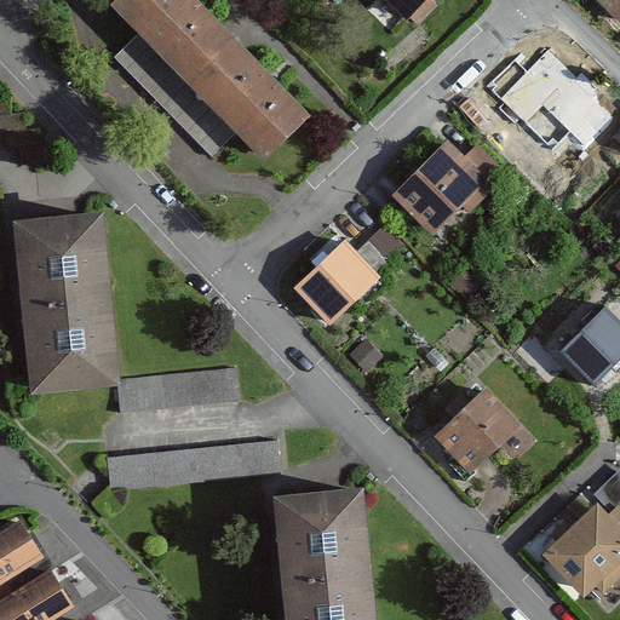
[(234,40),(193,0),(118,0),(112,6),(190,84),(234,40)]
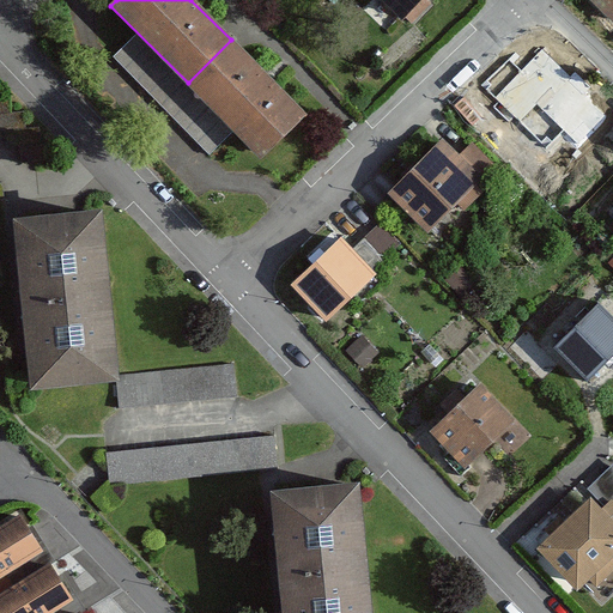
[(380,0),(401,20),(420,0),(380,0)]
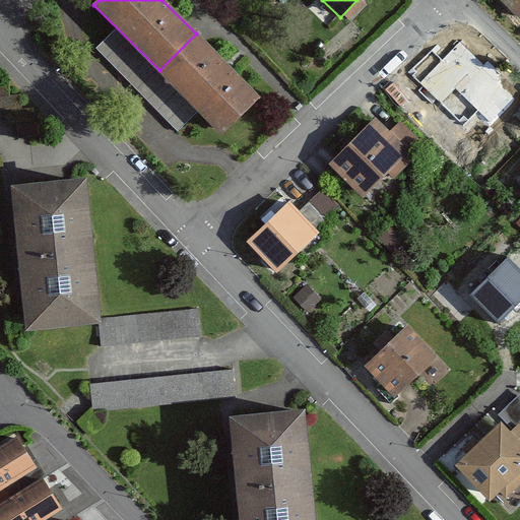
[(519,0),(500,0),(519,17),(519,0)]
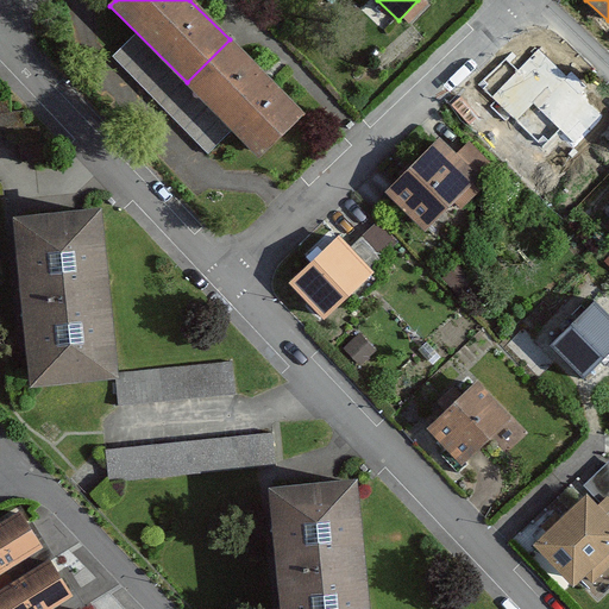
[(230,131),(133,35),(111,56),(207,152),(230,131)]
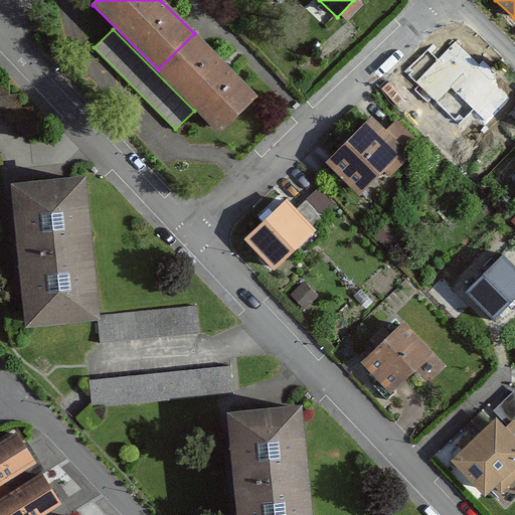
[(255,94),(194,33),(158,69),(219,130),(255,94)]
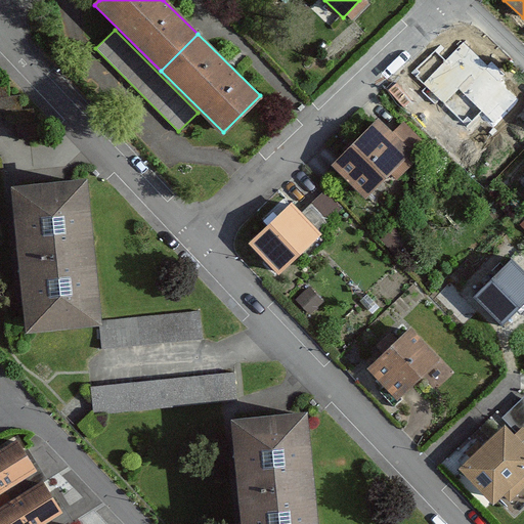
[(461,41),(419,84),(449,115),(475,89),(483,97),(505,75),(496,67),(491,72),(461,41)]
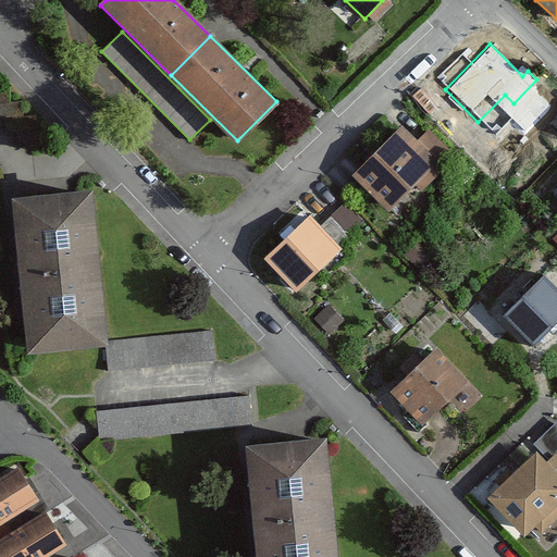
[(455,155),(426,128),(416,139),(401,126),(379,149),(375,145),(361,159),(364,162),(353,175),(387,209),(412,184),(420,192),(455,155)]
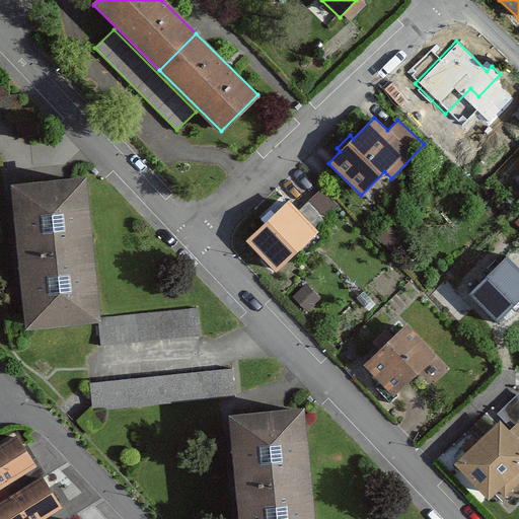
[(84,178),(10,186),(24,328),(98,321),(84,178)]
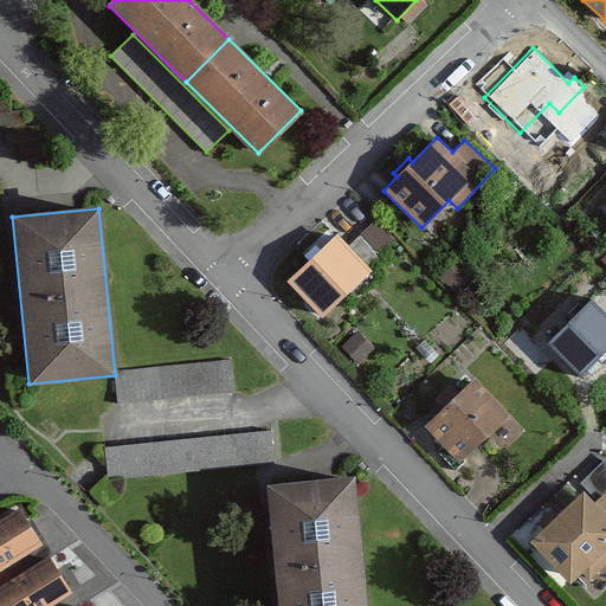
[(347,247),(334,234),(287,282),(321,315),(346,290),(355,300),(375,278),(367,270),(378,259),(356,239),(347,247)]
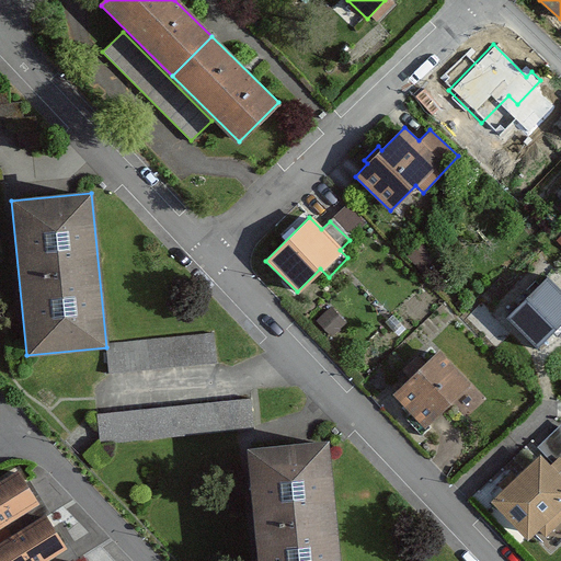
[(560,292),(548,279),(510,317),(538,346),(560,327),(560,292)]
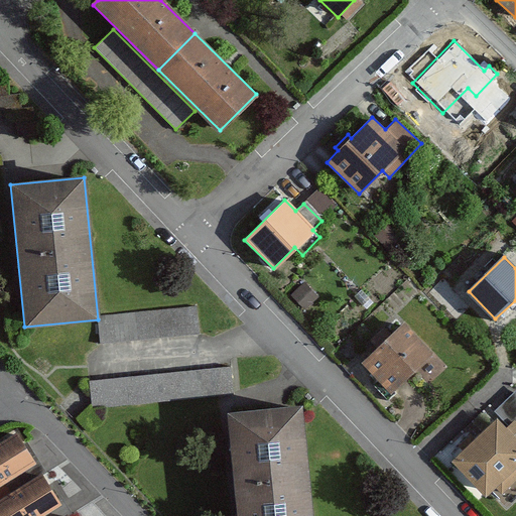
[(195,310),(98,319),(100,341),(197,332),(195,310)]
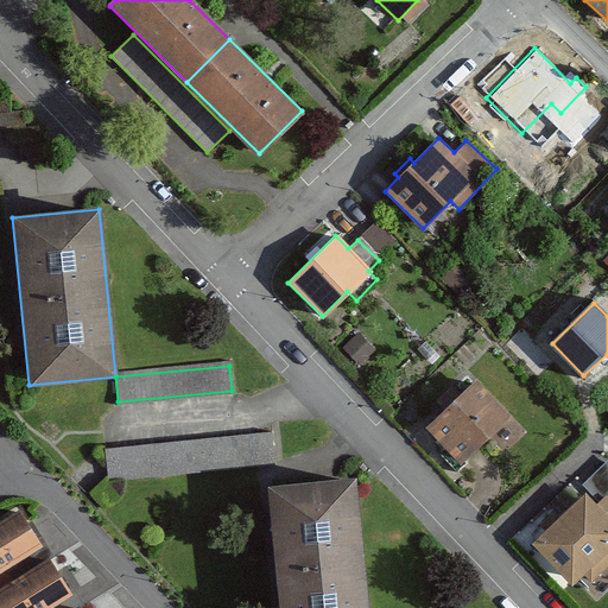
[(508,415),(475,381),(461,394),(457,391),(441,407),(443,411),(426,428),(443,444),(435,453),(456,474),(466,464),(463,461),(508,415)]
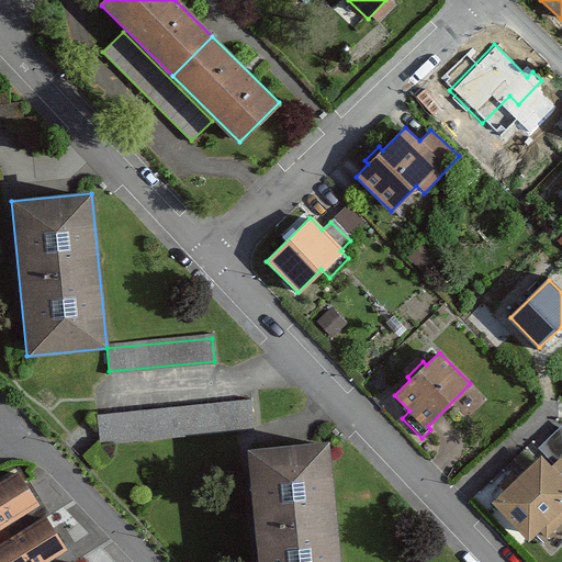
[(249,401),(96,415),(99,444),(251,429),(249,401)]
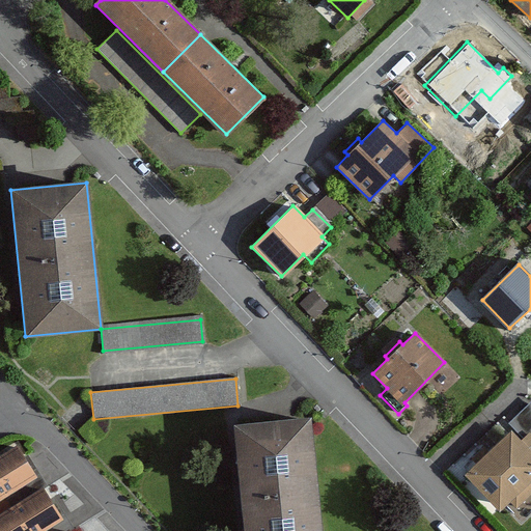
[(320,530),(310,418),(235,425),(246,530),(320,530)]
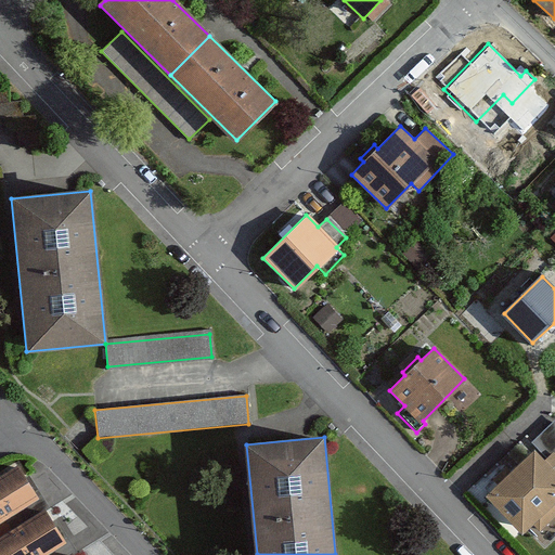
[(532,451),(487,495),(521,530),(530,521),(539,530),(554,513),(554,456),(550,452),(541,460),(532,451)]
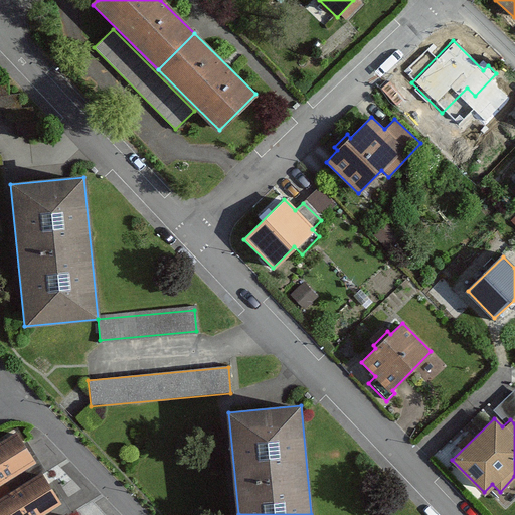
[(17,433),(0,442),(0,481),(34,461),(17,433)]
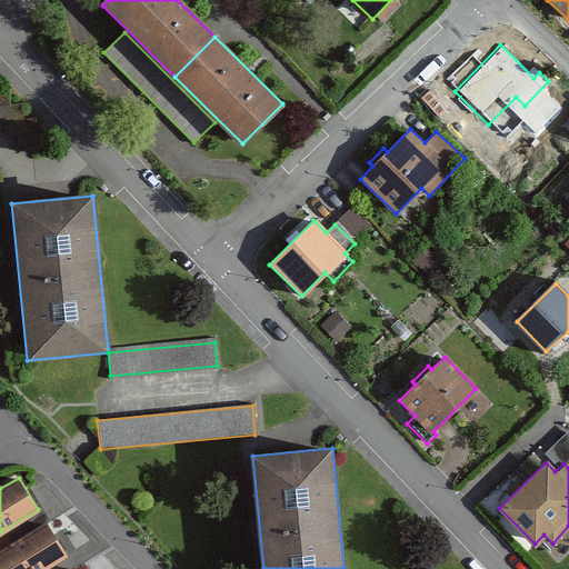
[(46,523),(0,551),(0,568),(42,568),(66,555),(46,523)]
